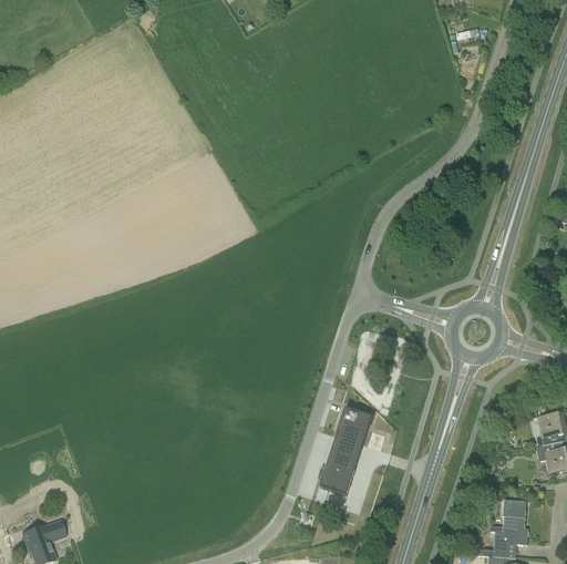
[(459,38),(480,32),(478,27),(456,31),(459,38)]
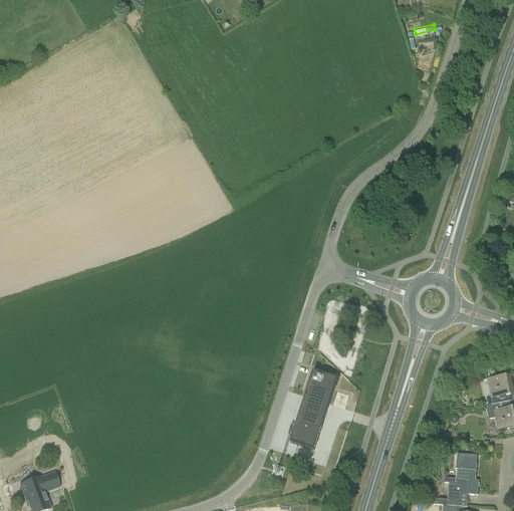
[(291,435),(290,441),(297,443),(314,449),(316,443),(318,437),(320,431),(322,426),(323,420),(327,408),(329,402),(330,403),(338,375),(312,367),(304,394),(305,394),(303,400),(299,412),(297,418),(295,423),(293,429),(291,435)]
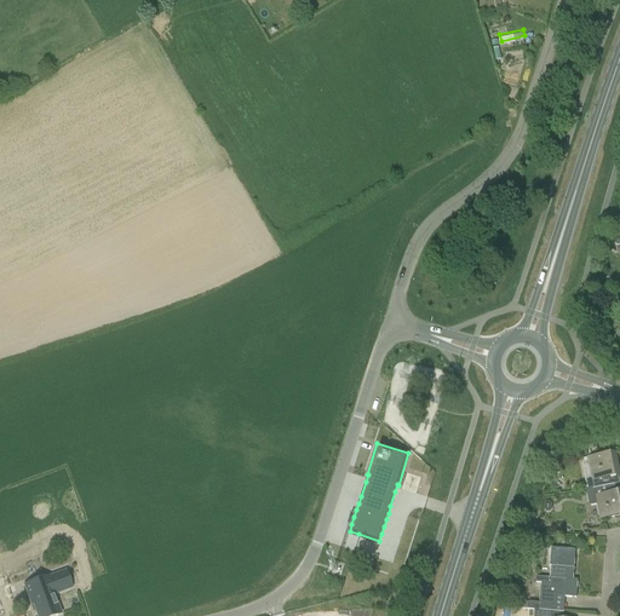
[(589,454),(593,478),(619,472),(619,470),(616,449),(589,454)]
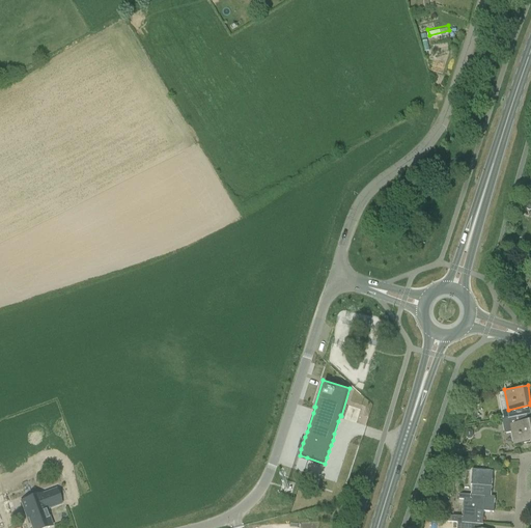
[(530,417),(528,418),(527,412),(502,417),(504,431),(511,428),(514,442),(530,438),(530,417)]
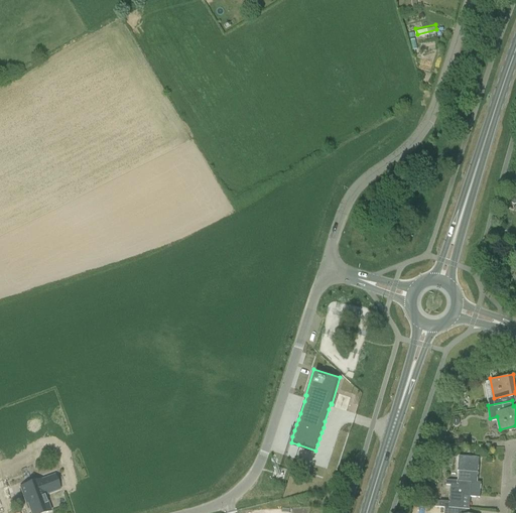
[(444,505),(469,507),(470,495),(480,495),(481,480),(477,480),(479,456),(460,454),(458,469),(459,470),(458,478),(446,477),(445,482),(453,483),(453,484),(450,484),(448,500),(439,499),(439,504),(444,505)]
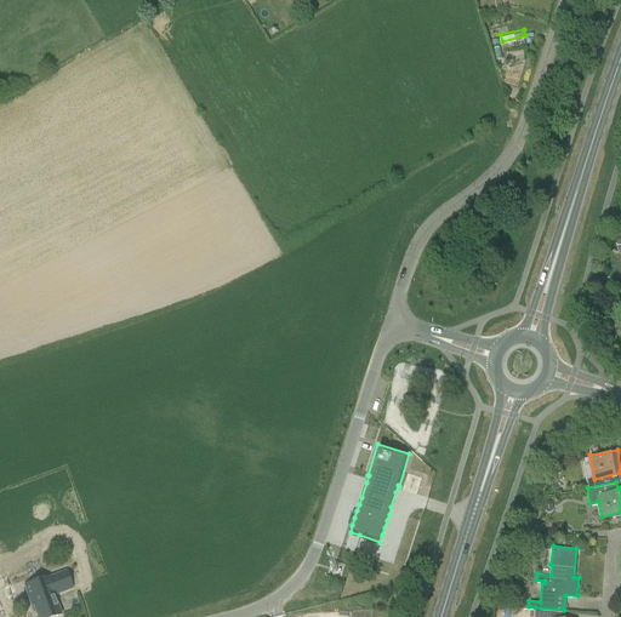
[(47,616),(62,612),(55,593),(73,587),(67,567),(23,583),(30,603),(33,601),(38,616),(47,616)]
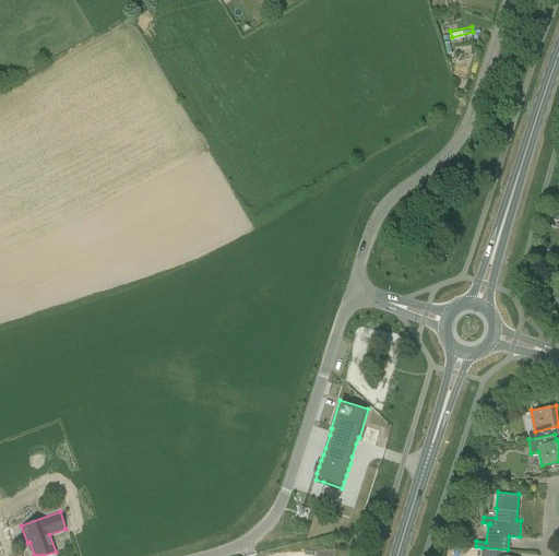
All buildings are outlined.
